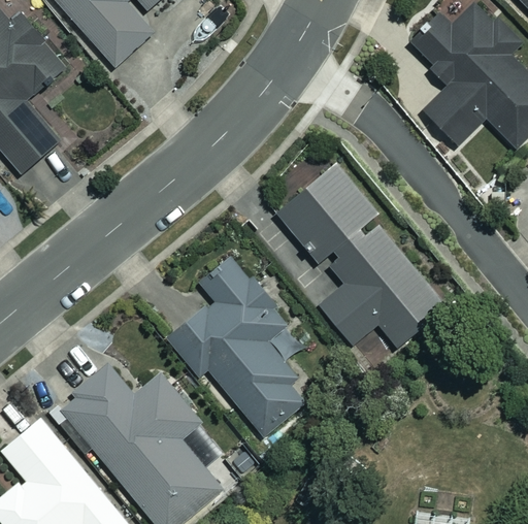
[(155,34),(129,4),(133,0),(136,0),(146,11),(159,0),(55,0),(116,68),(155,34)]
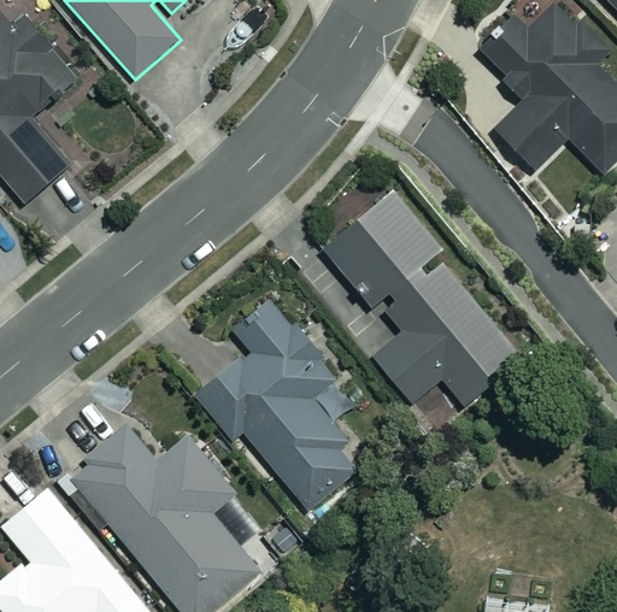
[(616,0),(606,0),(616,11),(616,0)]
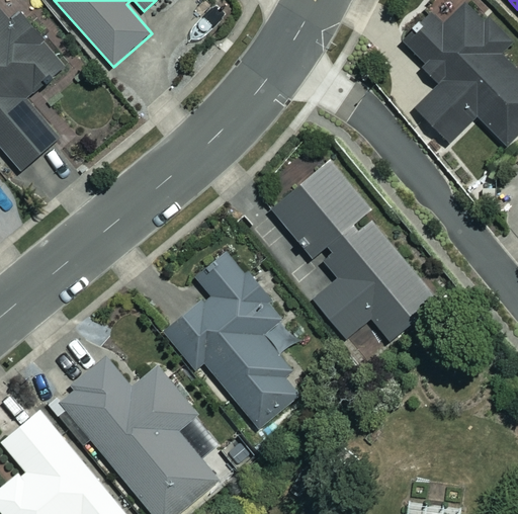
[(433,14),(405,45),(423,63),(419,67),(439,86),(416,110),(450,144),(476,117),(506,147),(517,134),(517,73),(501,57),(512,46),(466,3),(445,25),(433,14)]
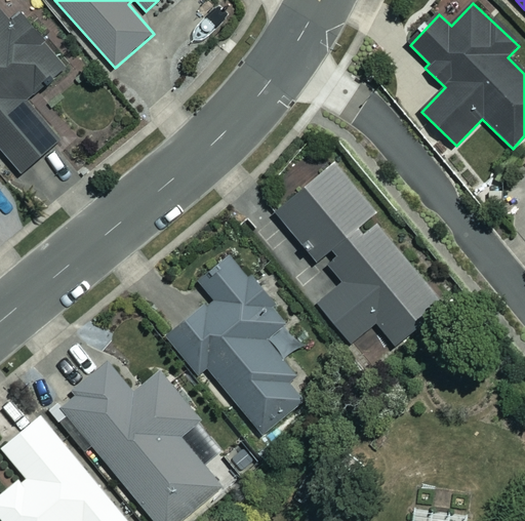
[(12,24),(0,9),(0,151),(19,174),(59,141),(25,101),(65,67),(22,15),(12,24)]
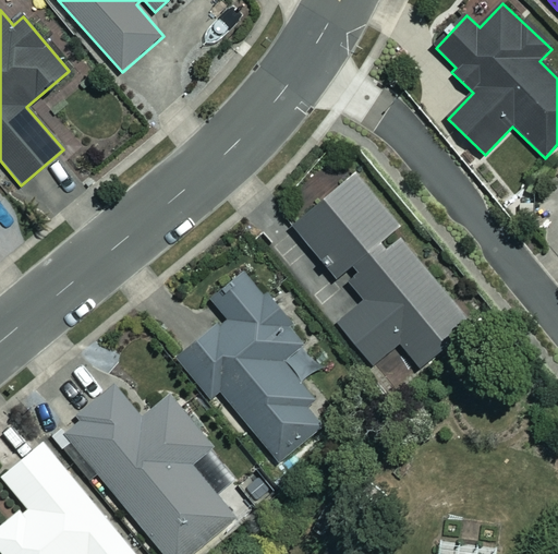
[(419,368),(470,325),(397,238),(386,247),(380,241),(399,226),(354,172),(289,228),(334,280),(351,266),(359,274),(346,285),(362,303),(338,324),(373,365),(398,344),(419,368)]
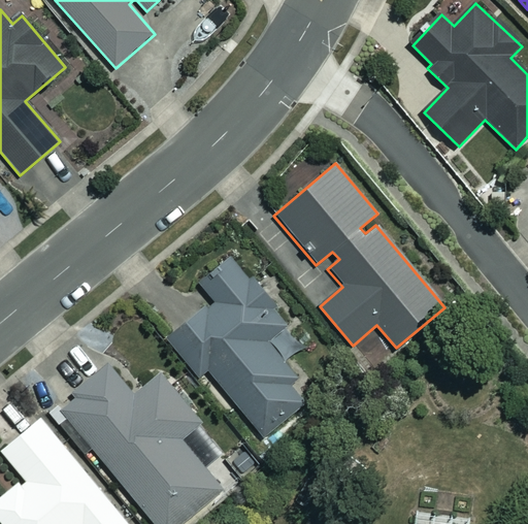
[(283,364),(309,342),(271,295),(276,291),(262,273),(253,280),(235,257),(200,285),(213,301),(168,338),(199,377),(207,369),(263,438),(310,399),(283,364)]
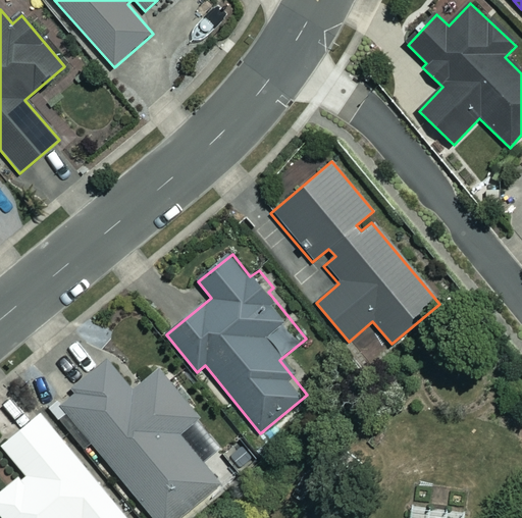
[(134,392),(110,362),(59,404),(152,517),(179,517),(219,485),(203,465),(221,450),(158,372),(134,392)]
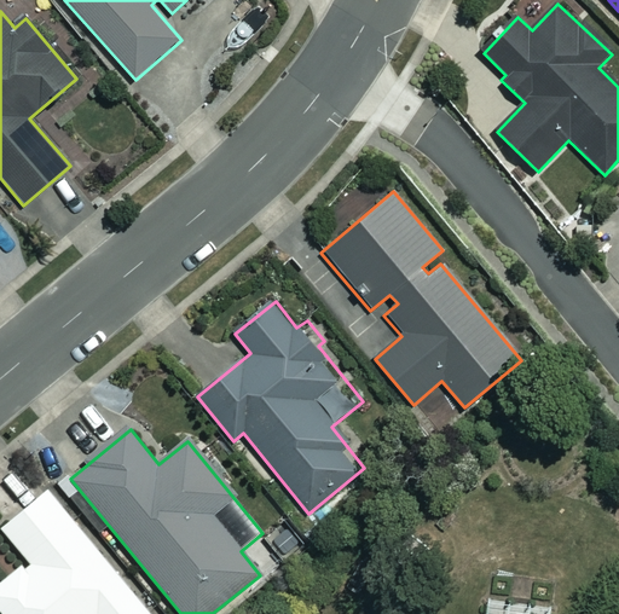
[(149,613),(47,491),(1,529),(28,561),(0,584),(0,610),(3,613),(149,613)]
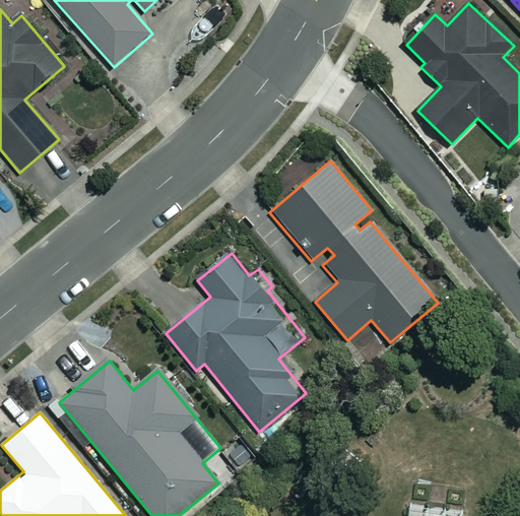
All buildings are outlined.
